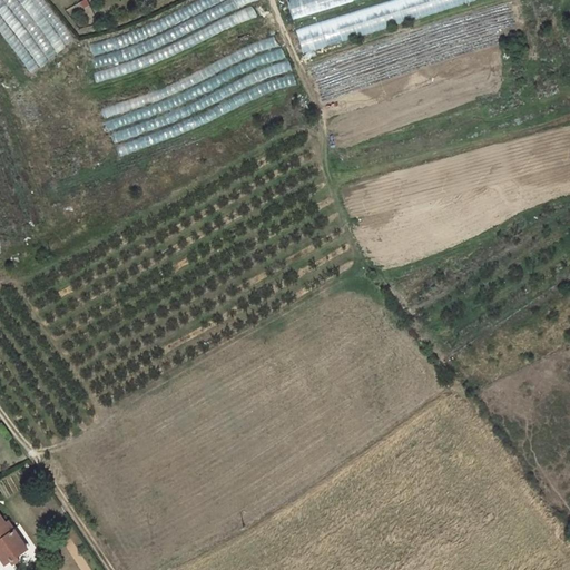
[(0,0),(0,31),(33,74),(75,39),(42,0),(0,0)]
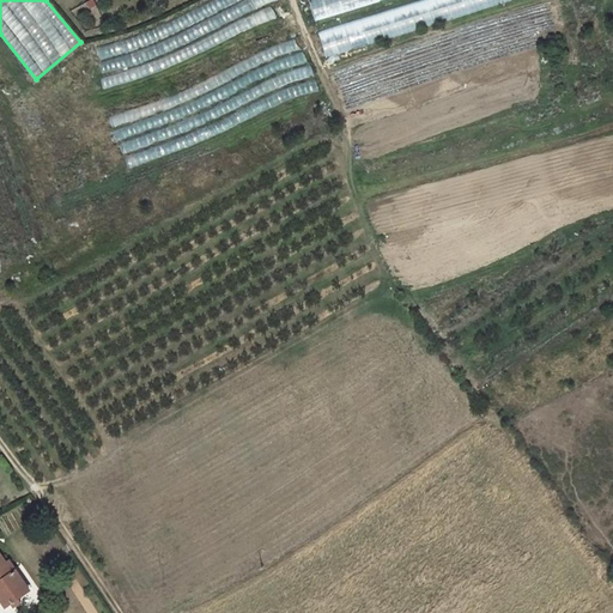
[(97,43),(107,98),(131,92),(147,87),(181,74),(200,65),(223,52),(246,40),(261,32),(274,26),(268,12),(285,7),(281,0),(204,0),(176,14),(162,22),(149,29),(119,38),(97,43)]
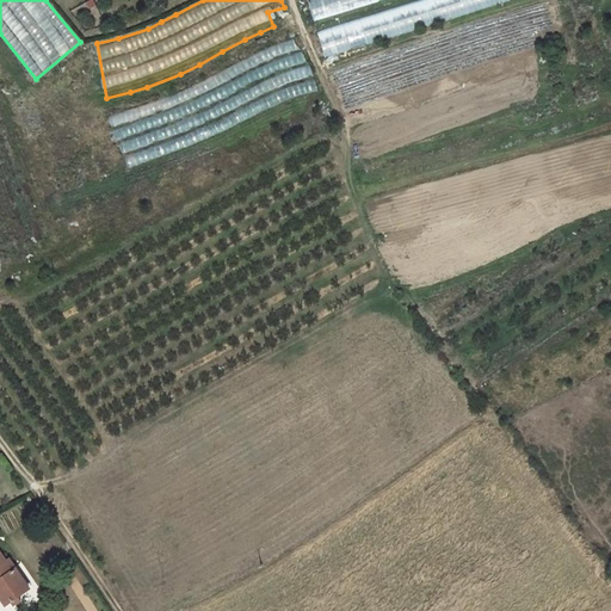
[(304,0),(326,51),(498,0),(304,0)]
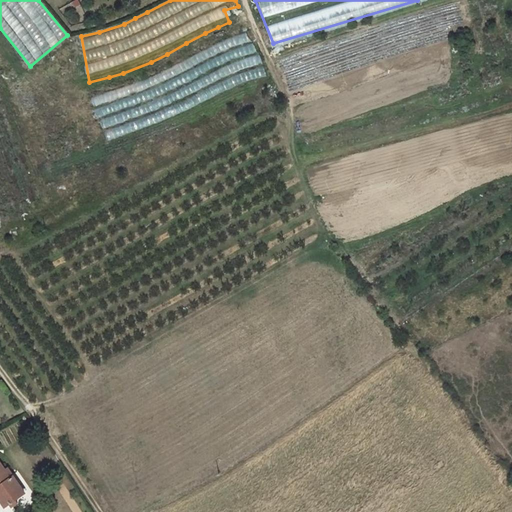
[(109,142),(187,110),(219,94),(256,78),(268,76),(260,53),(246,32),(220,43),(199,53),(183,61),(162,72),(148,78),(136,83),(104,93),(92,97),(109,142)]
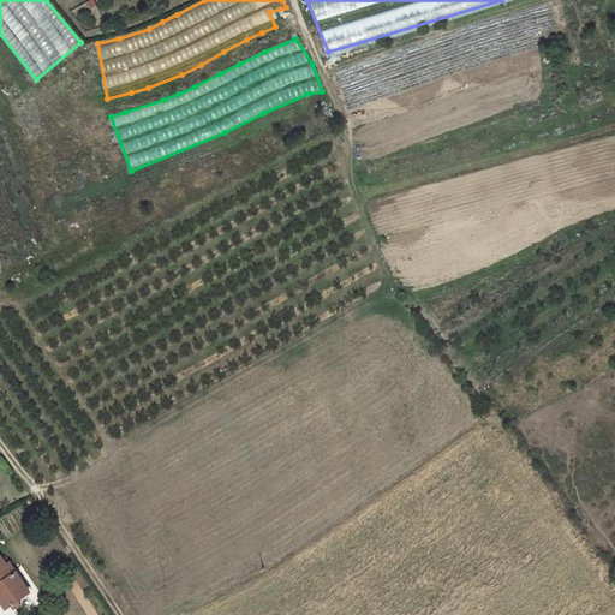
[(0,607),(22,592),(1,563),(0,563),(0,607)]
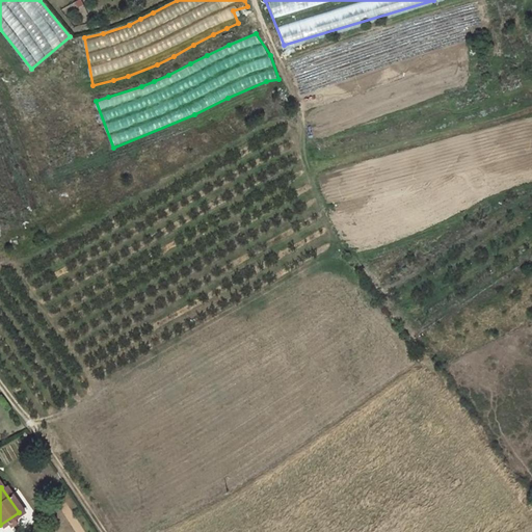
All buildings are outlined.
